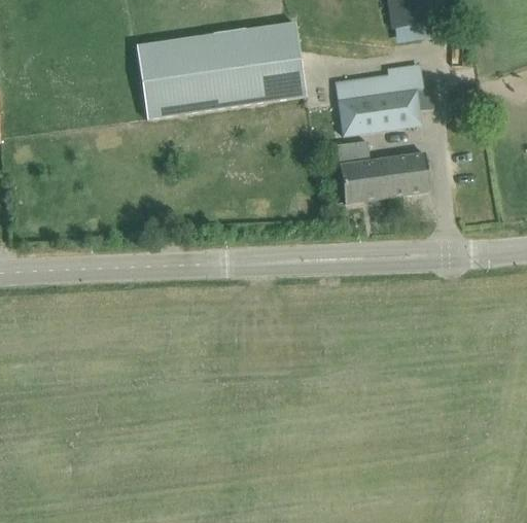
[(386,0),(389,26),(432,21),(429,0),(386,0)]
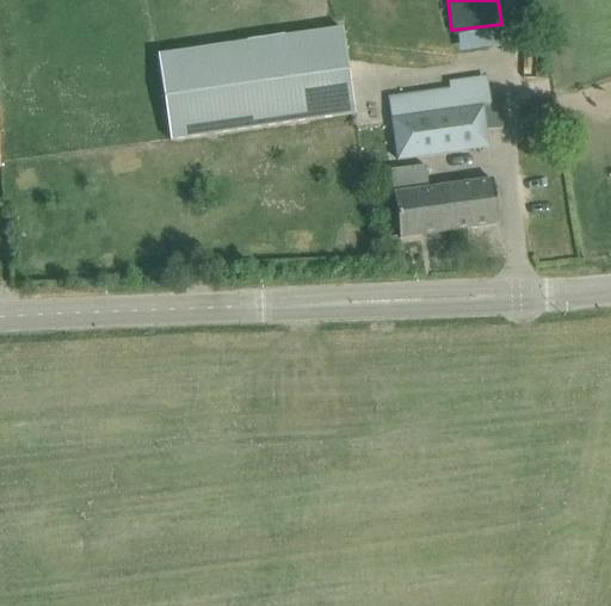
[(158,50),(170,136),(353,110),(341,24),(158,50)]
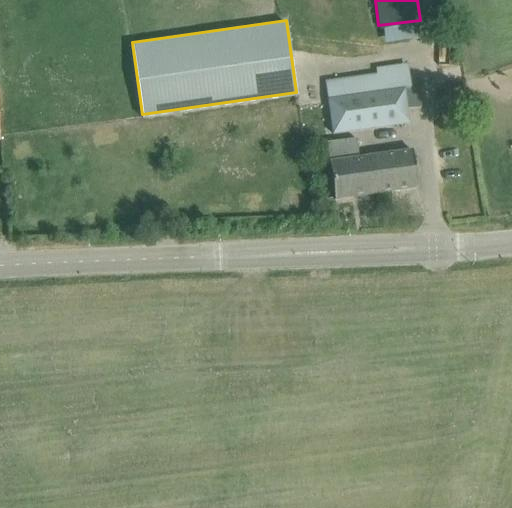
[(407,106),(421,104),(419,84),(410,86),(408,68),(326,79),(329,96),(328,96),(333,131),(408,120),(407,106)]
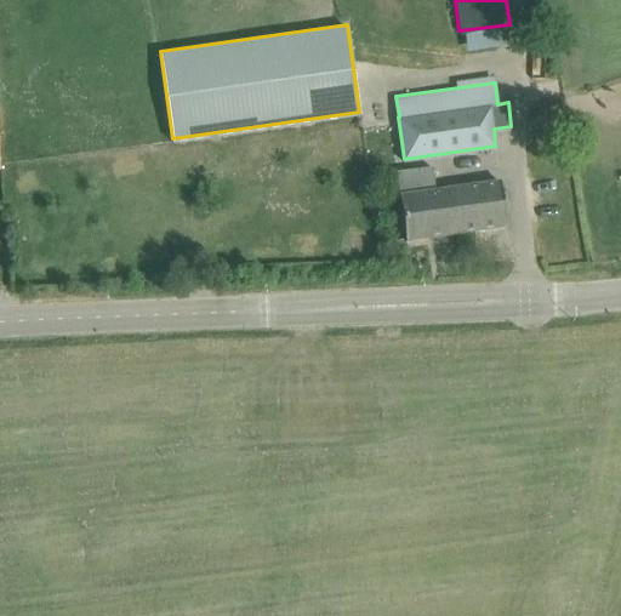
[(396,169),(405,238),(506,224),(500,178),(434,187),(432,164),(396,169)]
